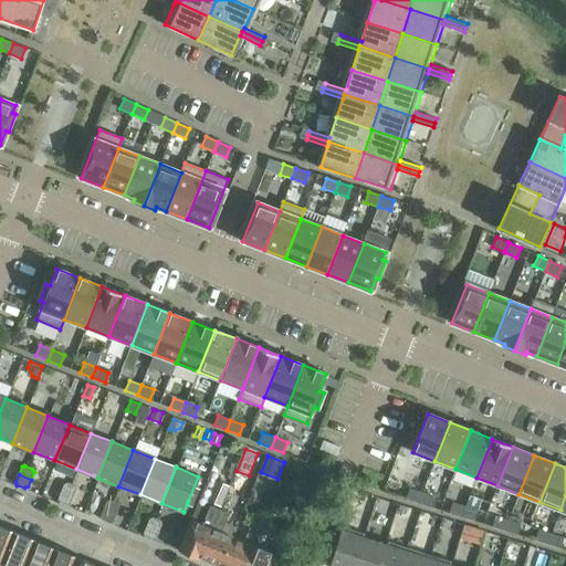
[(61,492),(73,496),(76,489),(75,486),(67,483),(64,484),(61,492)]
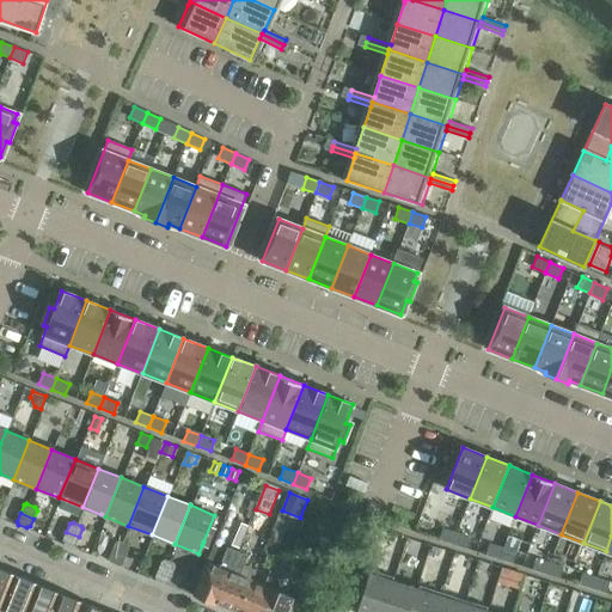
[(216,528),(210,525),(203,542),(202,545),(208,548),(216,528)]
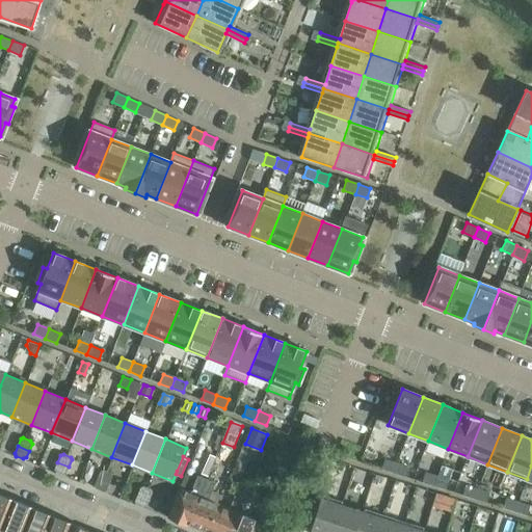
[(397,462),(384,458),(381,469),(394,473),(397,462)]
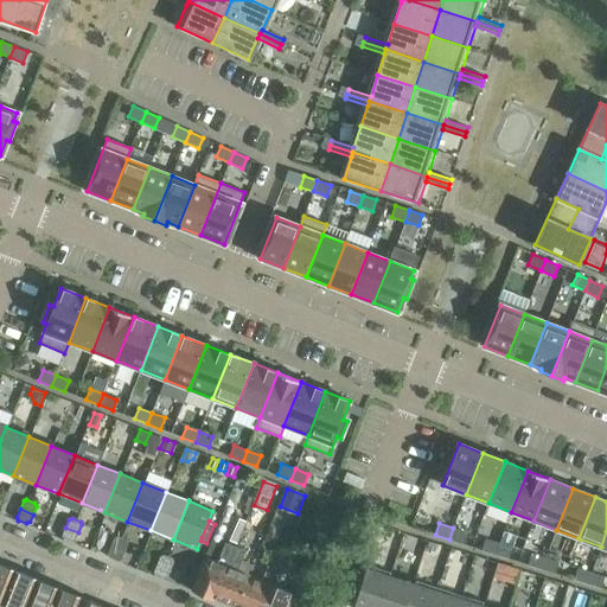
[(78,532),(65,528),(62,536),(64,538),(71,542),(75,541),(78,532)]
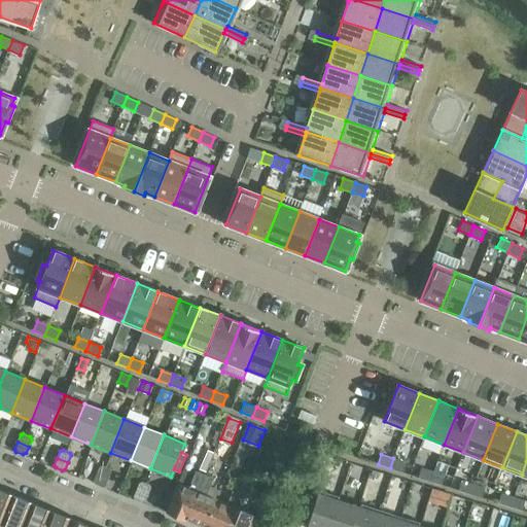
[(177,484),(165,513),(185,521),(204,473),(208,462),(200,458),(187,488),(177,484)]
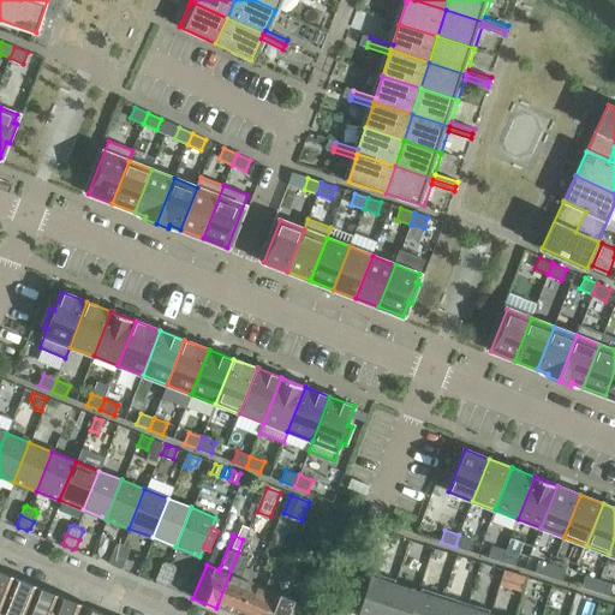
[(472,539),(459,535),(455,547),(469,550),(472,539)]
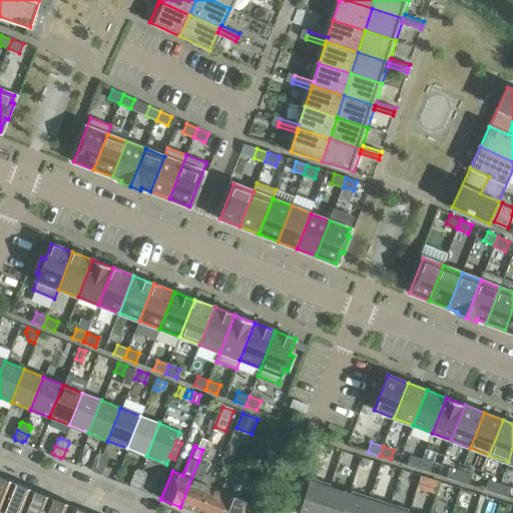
[(363,489),(361,493),(390,503),(402,467),(345,449),(335,480),(363,489)]
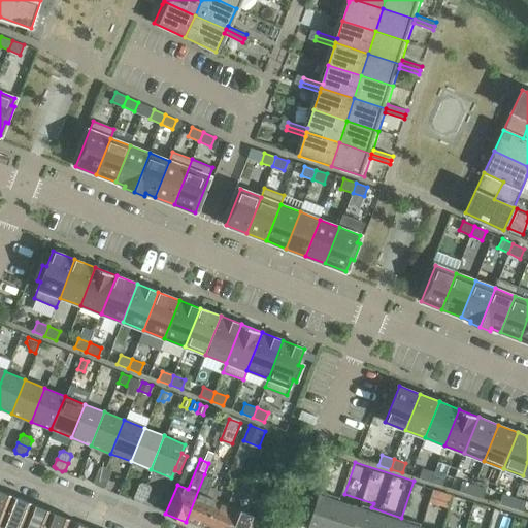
[(273,489),(279,473),(259,465),(253,481),(273,489)]
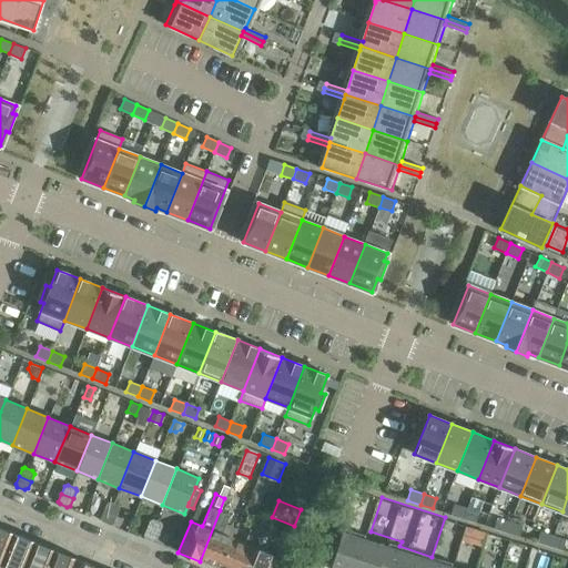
[(104,510),(117,516),(120,508),(119,505),(110,501),(108,504),(104,510)]
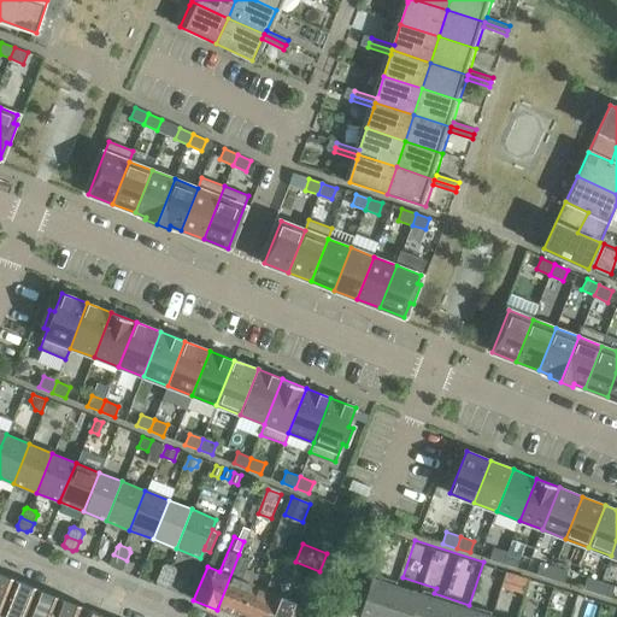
[(507,552),(493,547),(489,558),(504,563),(507,552)]
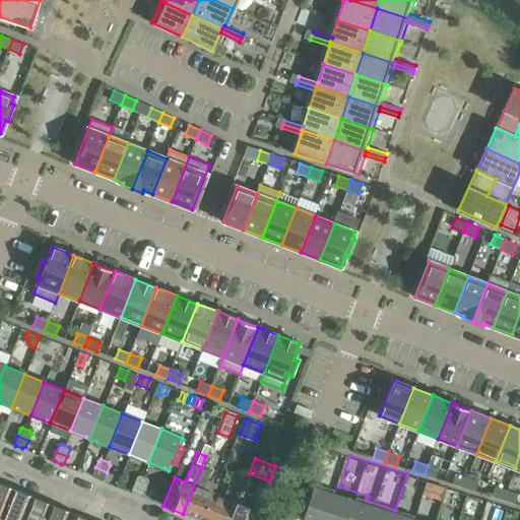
[(439,468),(428,465),(425,474),(436,478),(439,468)]
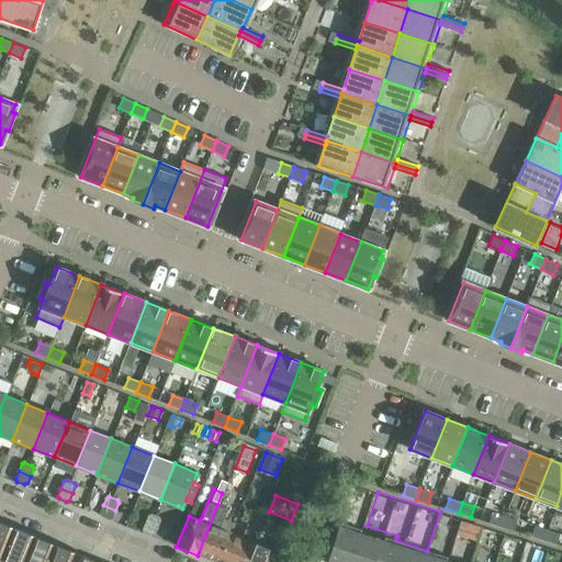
[(115,510),(103,505),(100,513),(101,516),(109,519),(112,517),(115,510)]
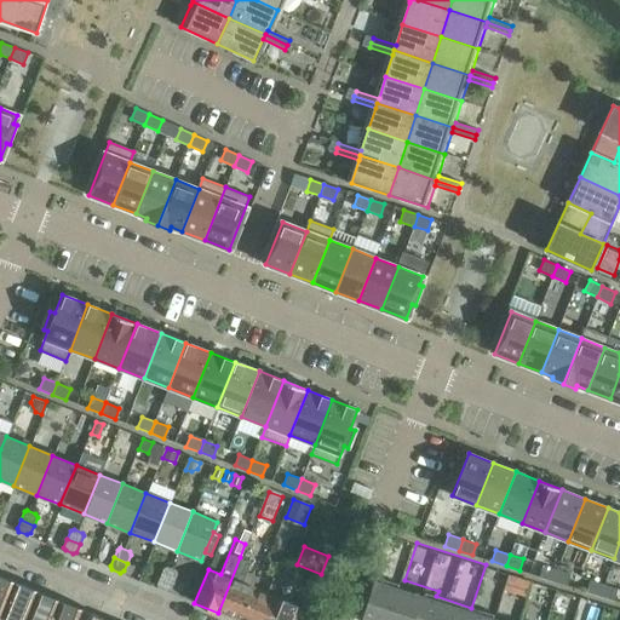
[(235,619),(240,619),(259,577),(248,573),(252,562),(240,557),(218,613),(235,619)]
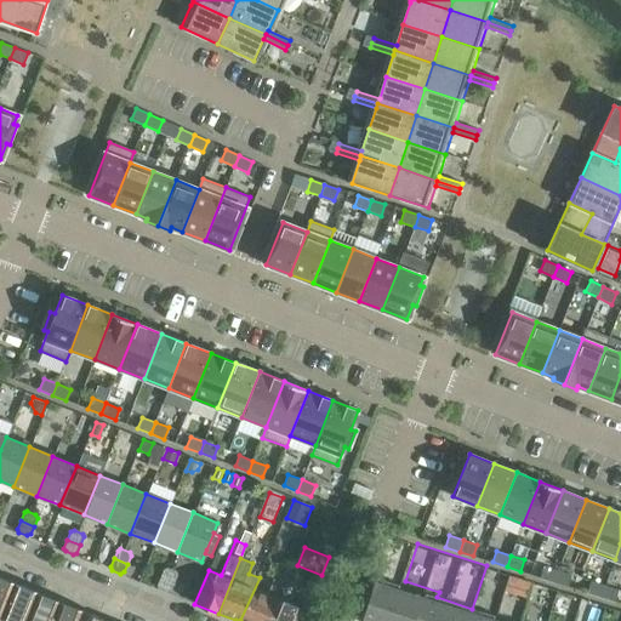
[(558,570),(543,565),(540,577),(554,582),(558,570)]
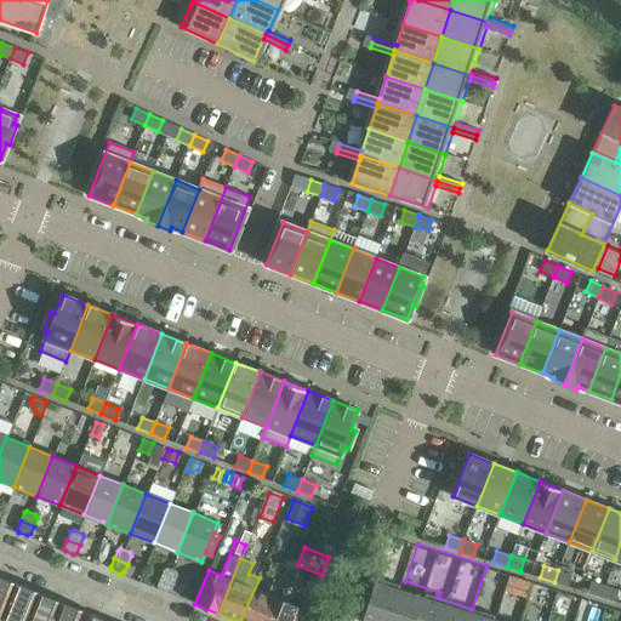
[(161,577),(175,582),(177,575),(176,571),(167,568),(165,569),(161,577)]
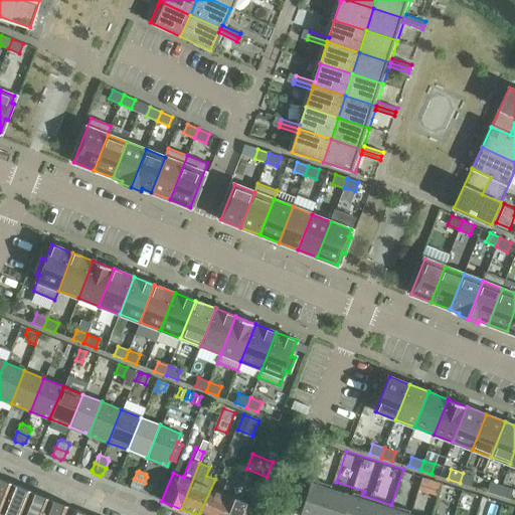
[(474,477),(463,473),(460,483),(471,486),(474,477)]
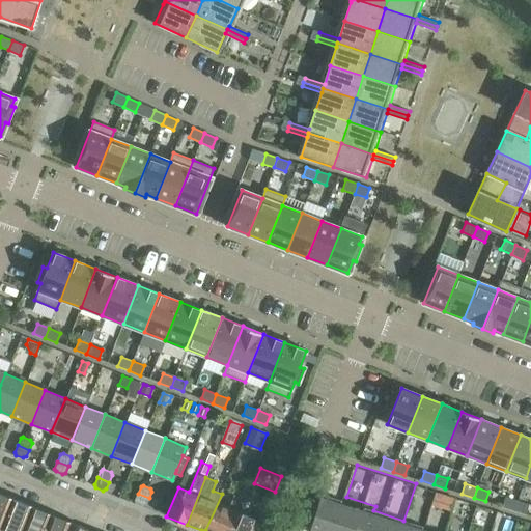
[(232,498),(222,494),(205,530),(228,530),(244,495),(235,491),(232,498)]
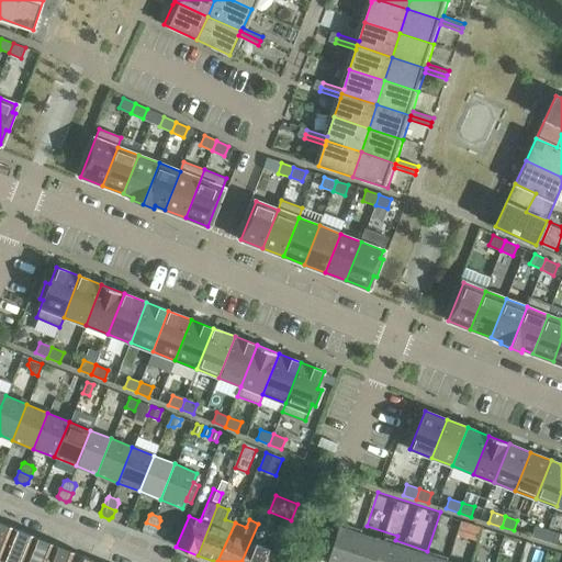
[(458,530),(460,521),(452,519),(449,528),(458,530)]
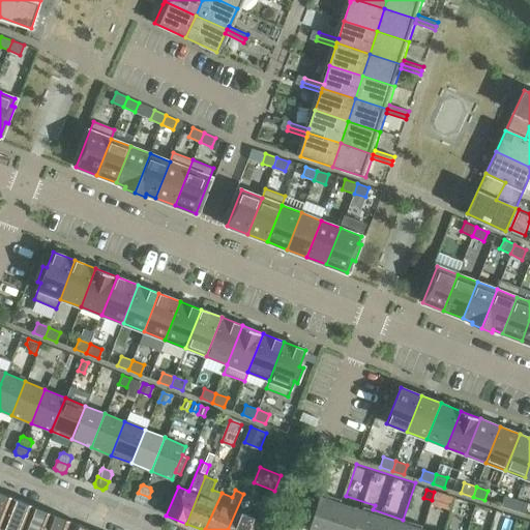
[(451,508),(454,498),(434,492),(432,500),(431,502),(451,508)]
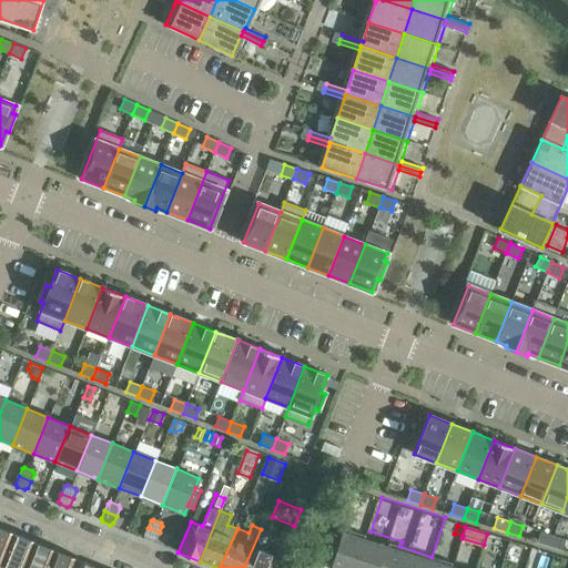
[(160,533),(148,528),(144,536),(145,539),(153,541),(156,540),(160,533)]
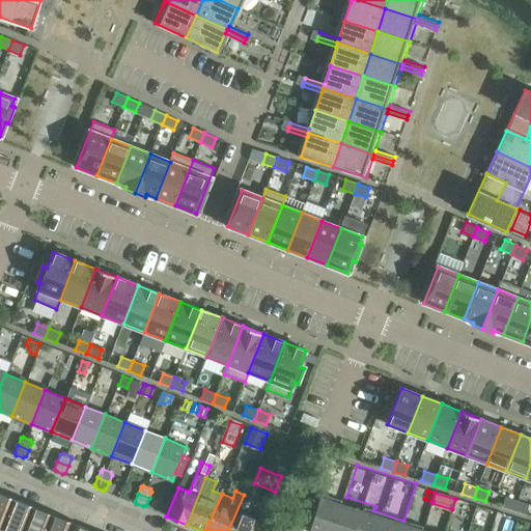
[(0,528),(0,529),(11,500),(0,495),(0,528)]
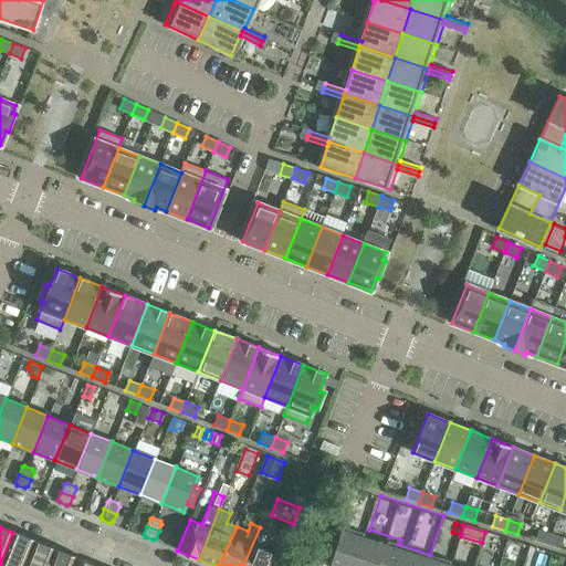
[(243,565),(270,565),(274,554),(263,549),(270,531),(260,527),(243,565)]
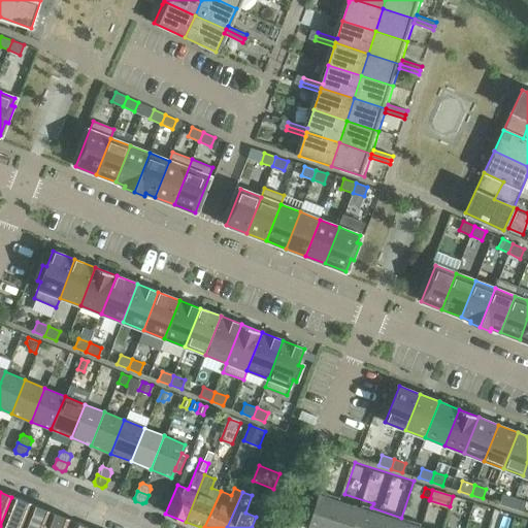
[(515,498),(502,494),(499,503),(512,507),(515,498)]
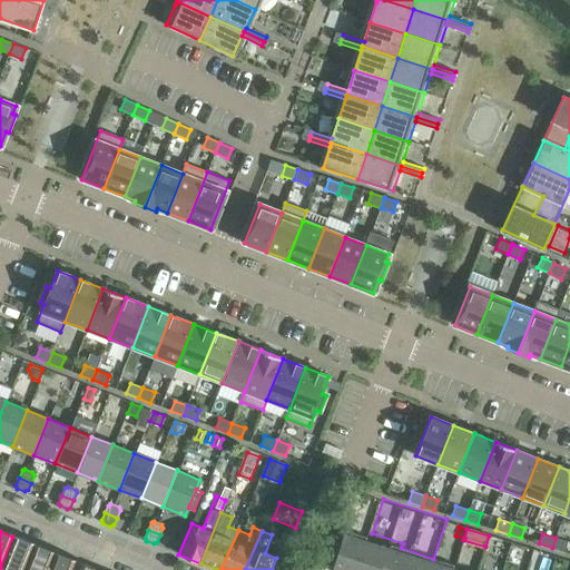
[(332,569),(356,569),(366,542),(343,536),(332,569)]
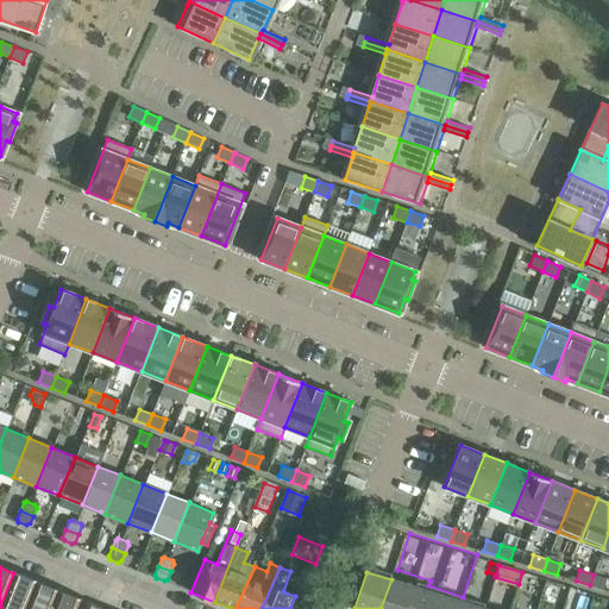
[(24,608),(36,582),(13,573),(0,607),(6,608),(24,608)]
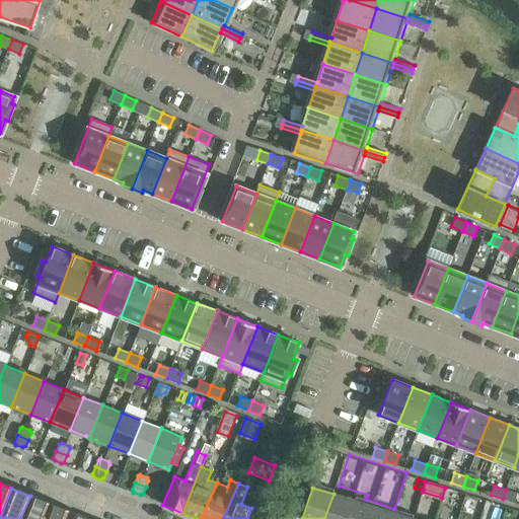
[(517,493),(506,490),(503,499),(514,503),(517,493)]
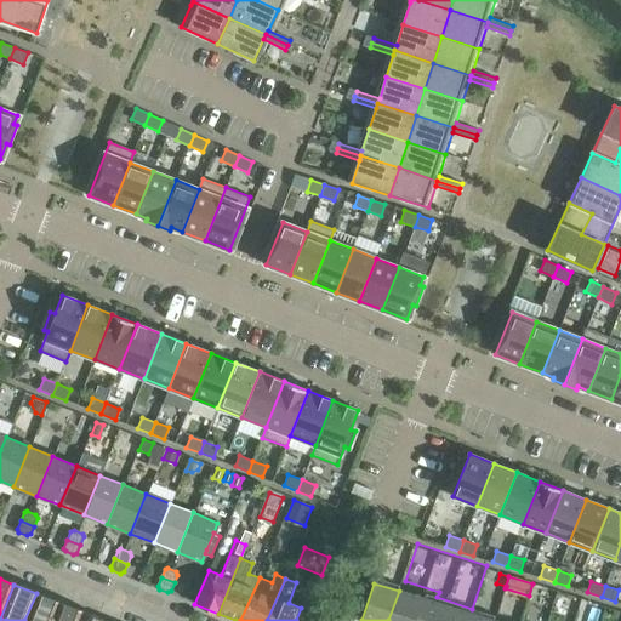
[(399,591),(388,620),(415,620),(422,598),(399,591)]
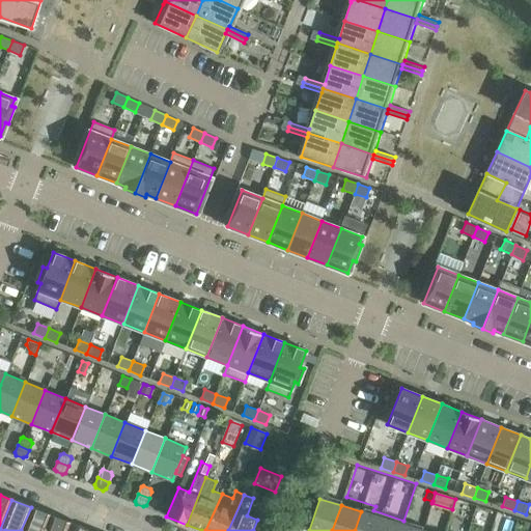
[(43,530),(50,514),(31,507),(21,530),(43,530)]
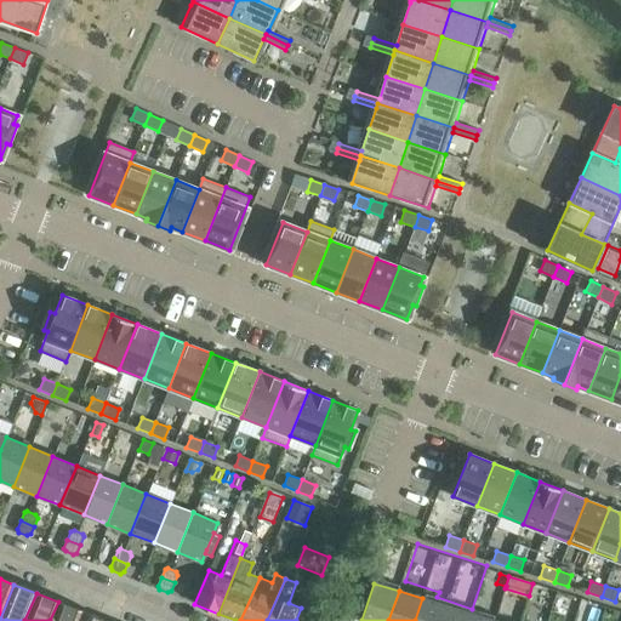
[(324,614),(320,620),(351,620),(358,602),(346,598),(340,619),(324,614)]
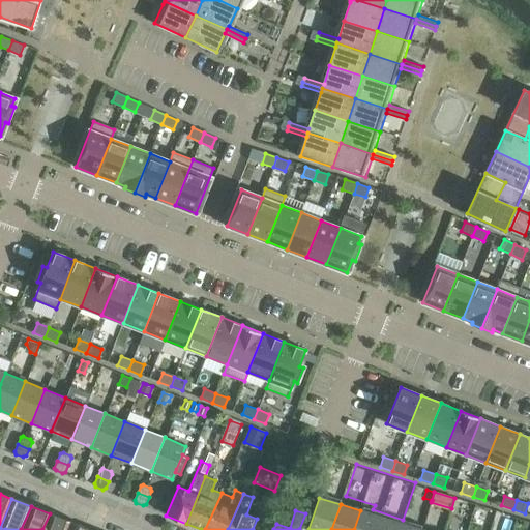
[(360,510),(354,529),(377,529),(381,517),(360,510)]
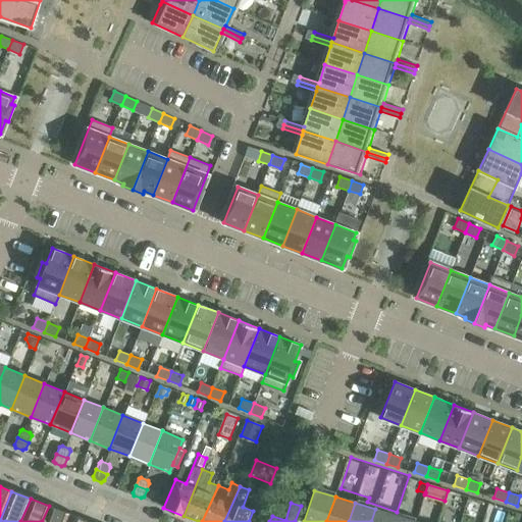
[(65,521),(68,514),(50,507),(49,506),(42,521),(65,521)]
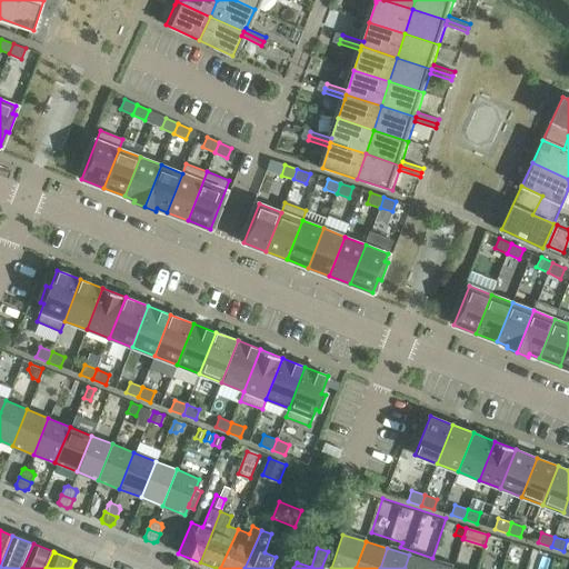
[(409,555),(405,568),(428,568),(431,562),(409,555)]
